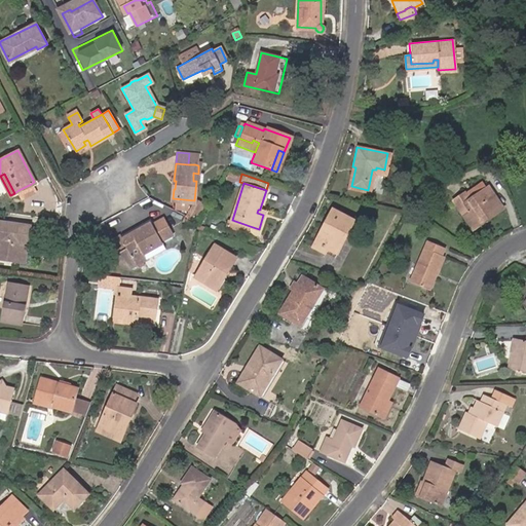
[(31,184),(19,190),(23,198),(35,191),(31,184)]
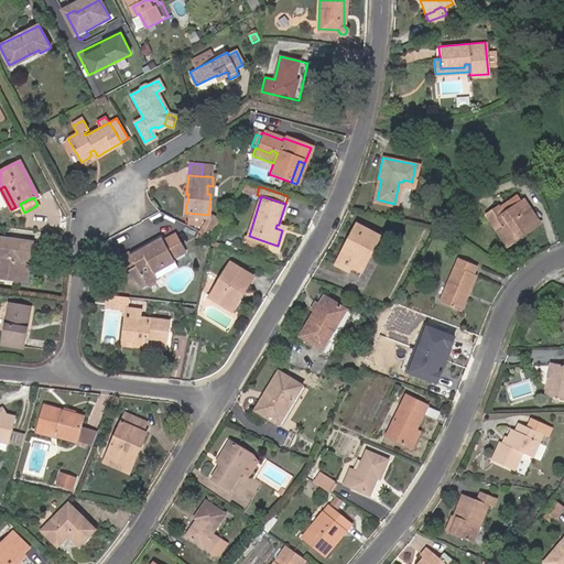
[(517,230),(535,218),(522,199),(501,213),(496,206),(487,212),(508,242),(520,235),(517,230)]
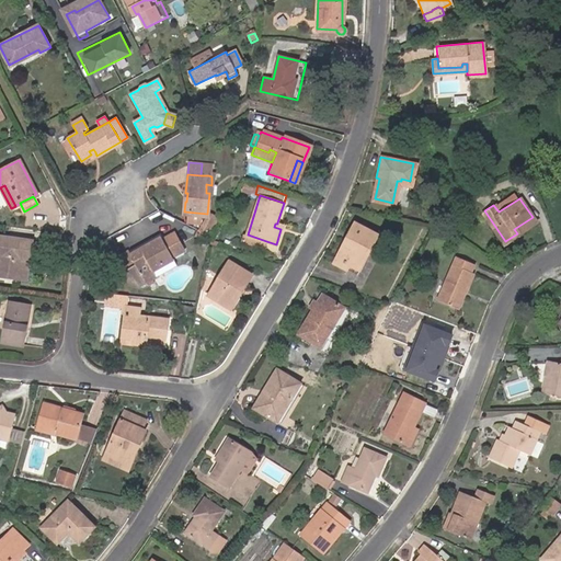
[(199,229),(208,235),(217,219),(210,216),(206,222),(204,220),(199,229)]
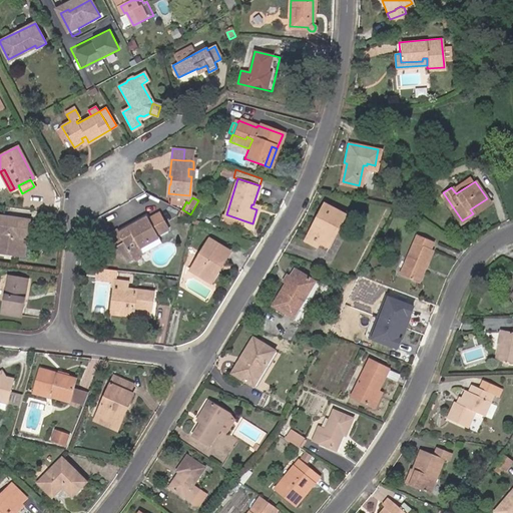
[(489,201),(487,198),(470,209),(473,213),(489,201)]
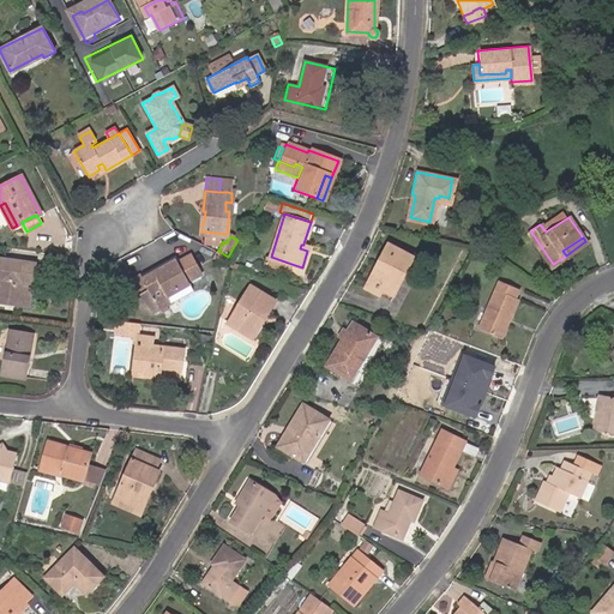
[(369,282),(391,294),(413,256),(387,241),(380,253),(384,256),(369,282)]
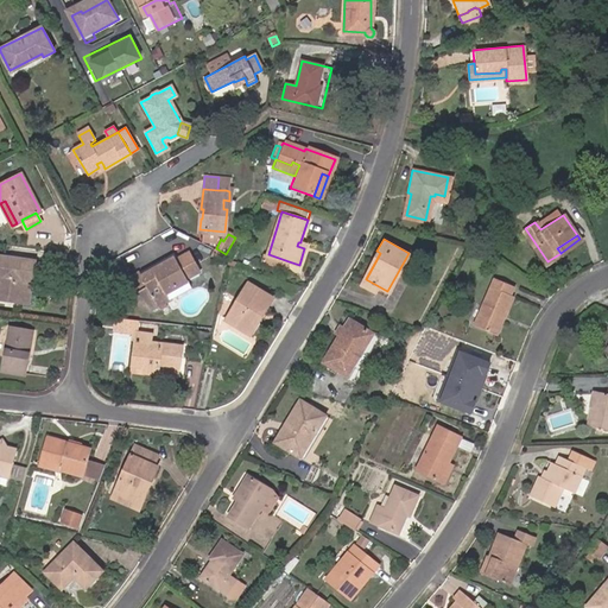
[(168,298),(164,292),(162,286),(172,280),(176,286),(187,279),(187,278),(198,271),(188,251),(175,258),(173,255),(160,263),(162,265),(153,271),(151,267),(139,273),(137,270),(127,274),(137,290),(145,285),(156,305),(168,298)]
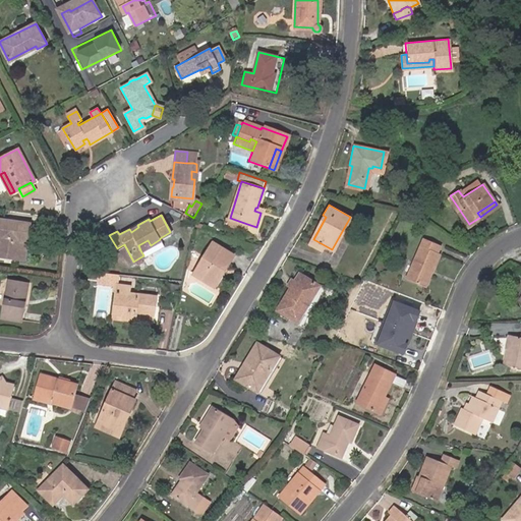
[(329,253),(332,249),(313,239),(326,217),(323,215),(307,242),(329,253)]
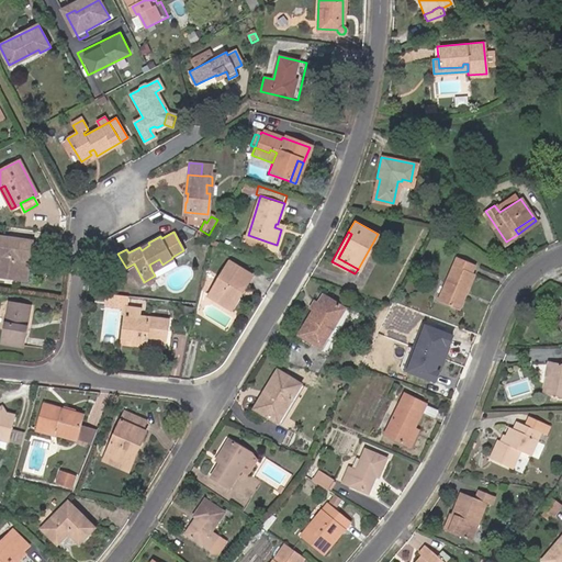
[(267,242),(248,235),(245,243),(265,249),(267,242)]
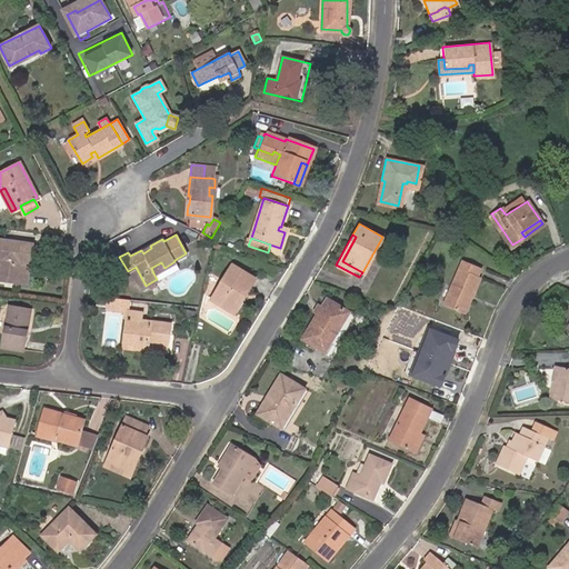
[(0,279),(28,283),(29,272),(27,272),(27,269),(30,270),(32,270),(33,265),(31,265),(33,245),(0,239),(0,279)]
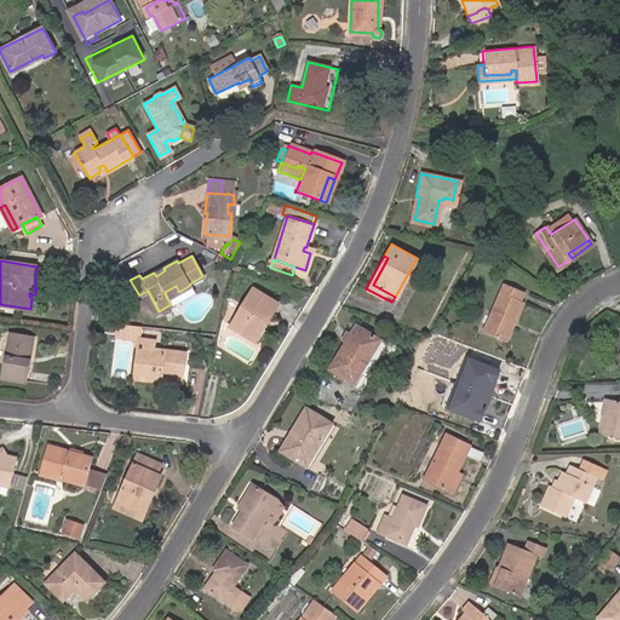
[(151,268),(139,275),(142,279),(154,273),(151,268)]
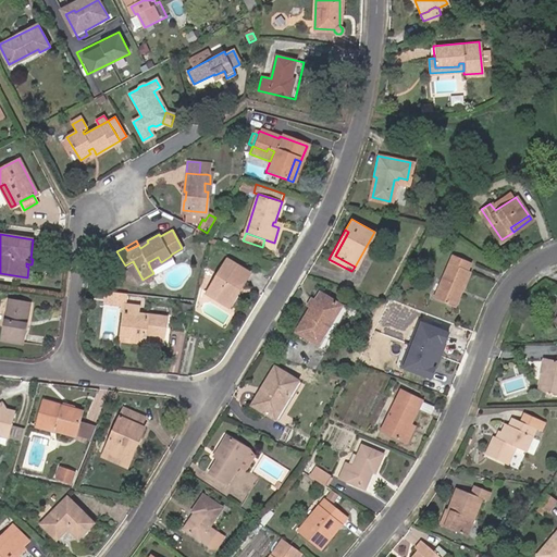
[(458,286),(462,287),(470,268),(467,268),(470,259),(453,252),(435,297),(452,304),(458,286)]
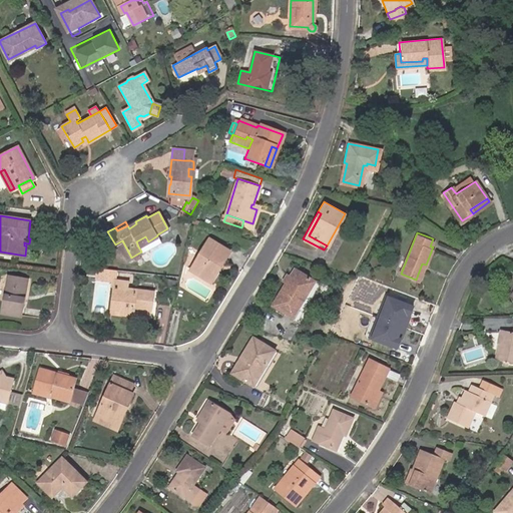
[(136,241),(138,246),(148,241),(145,236),(136,241)]
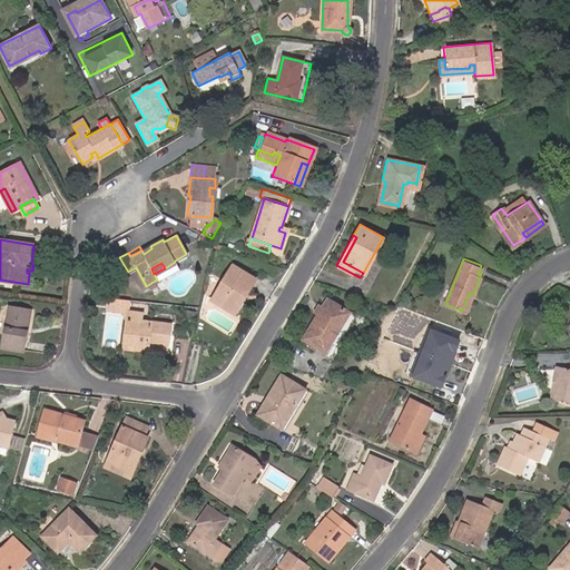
[(213,300),(233,311),(244,292),(247,294),(256,279),(233,265),(213,300)]
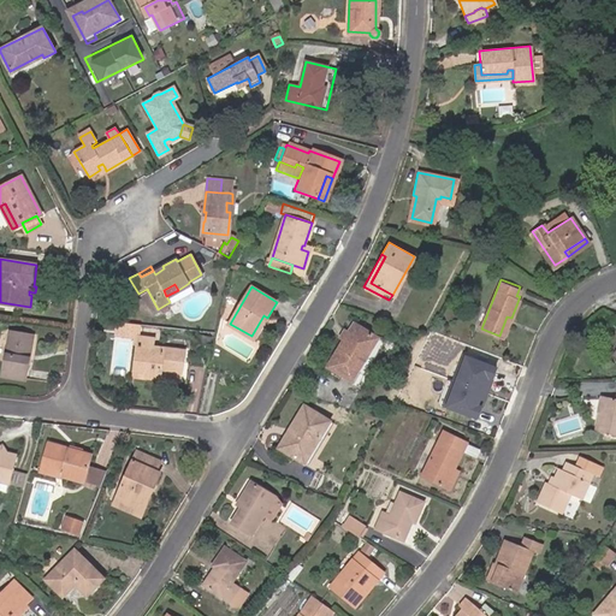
[(147,289),(138,294),(154,313),(159,311),(158,309),(147,289)]
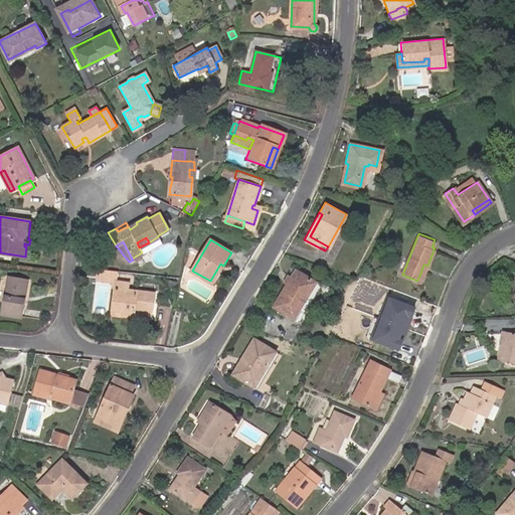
[(220,264),(210,281),(213,283),(223,266),(220,264)]
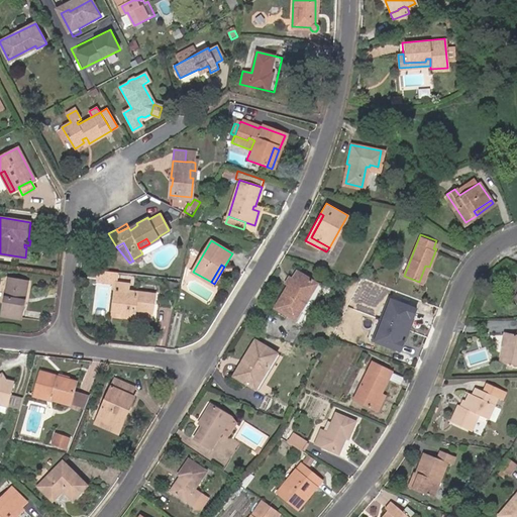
[(422,283),(429,267),(425,266),(419,282),(422,283)]
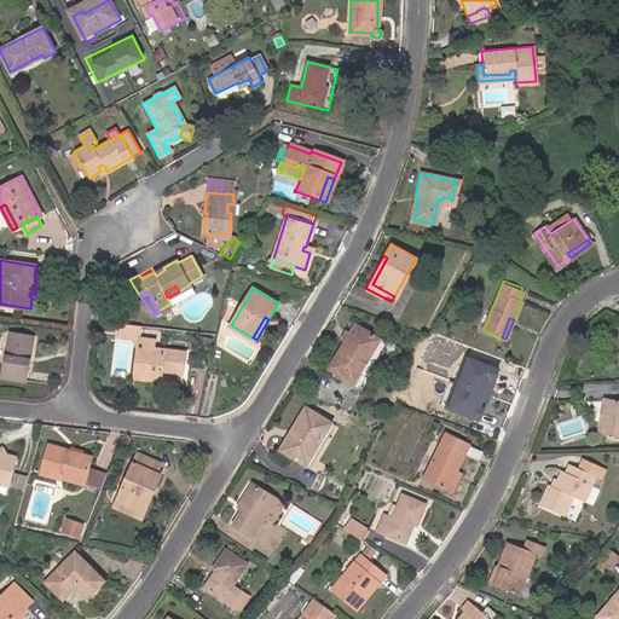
[(379,337),(358,371),(360,372),(364,375),(387,339),(357,320),(354,324),(379,337)]
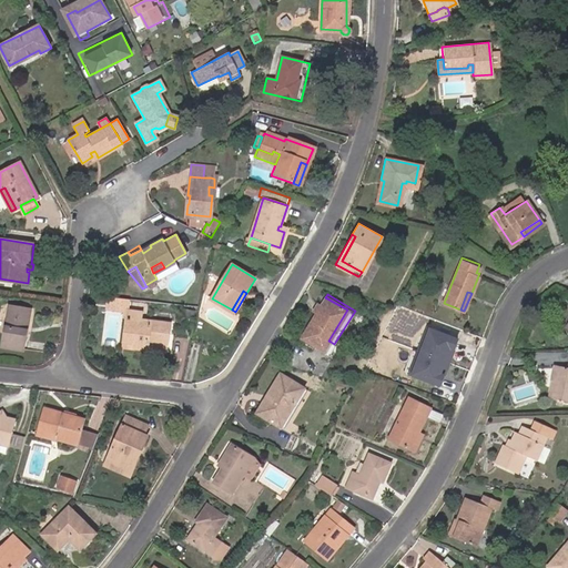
[(130,298),(110,296),(109,308),(122,310),(123,304),(130,304),(130,298)]
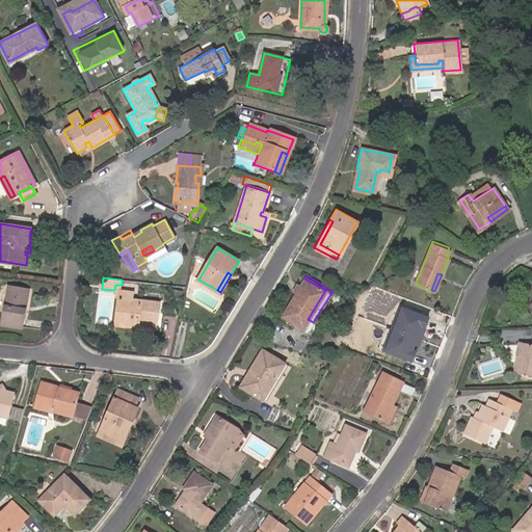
[(303,326),(308,319),(325,290),(304,278),(300,286),(297,292),(283,315),(303,326)]
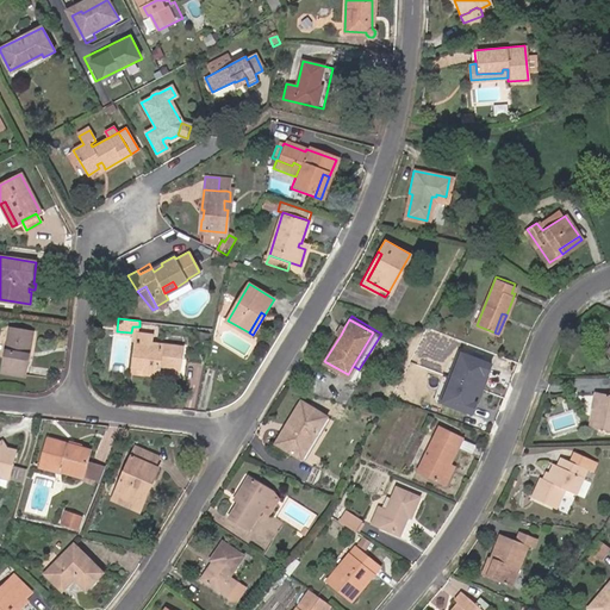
[(10,329),(4,373),(27,375),(33,332),(10,329)]
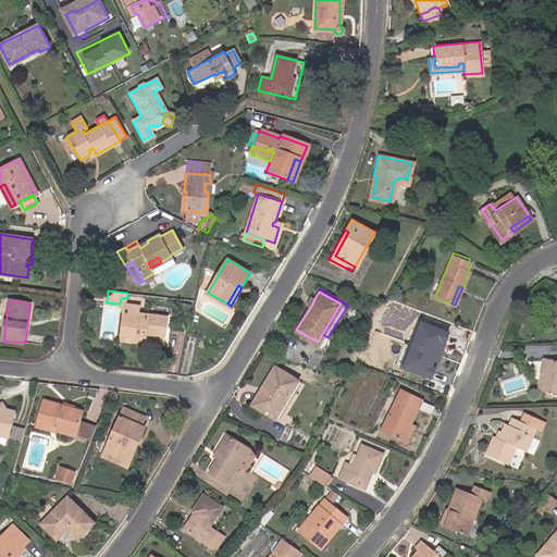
[(107,334),(116,335),(118,306),(108,305),(107,334)]
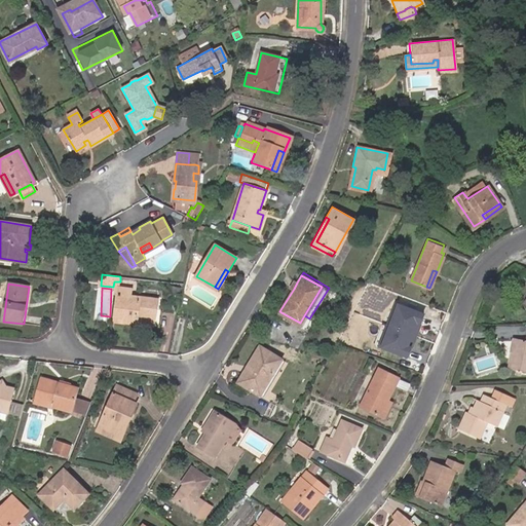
[(156,299),(128,295),(116,294),(113,315),(124,316),(123,322),(136,323),(137,314),(143,315),(142,324),(158,326),(161,308),(156,308),(156,299)]
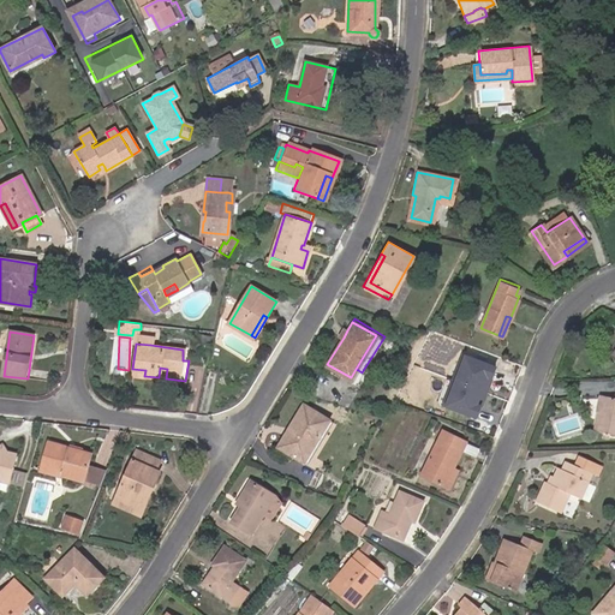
[(503,369),(472,356),(451,408),(483,421),(503,369)]
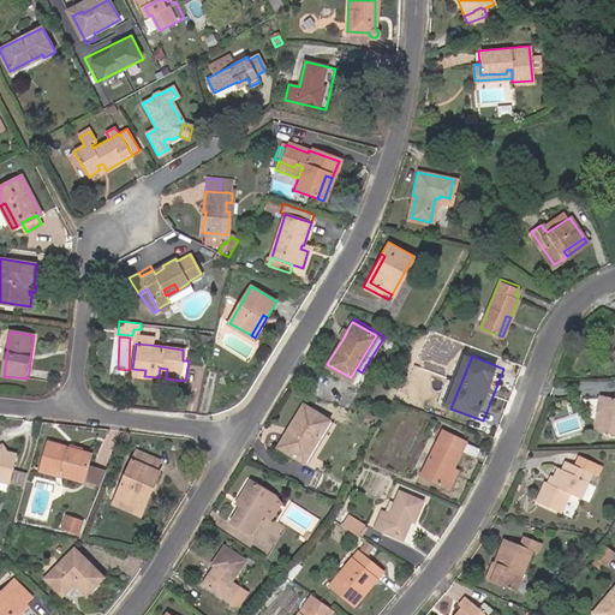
[(599,408),(603,410),(609,394),(605,392),(599,408)]
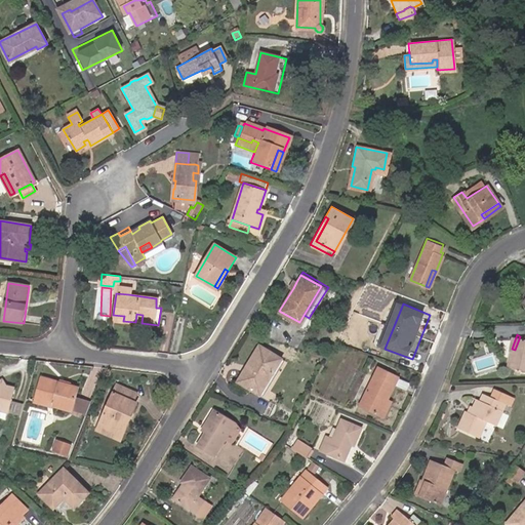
[(524,337),(520,336),(515,350),(510,365),(524,369),(524,337)]
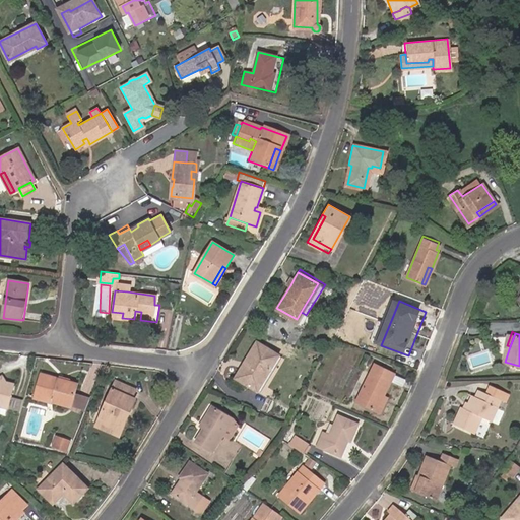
[(248,367),(240,380),(257,390),(278,354),(256,341),(243,362),(246,364),(247,364),(247,365),(247,366),(247,367),(248,367)]
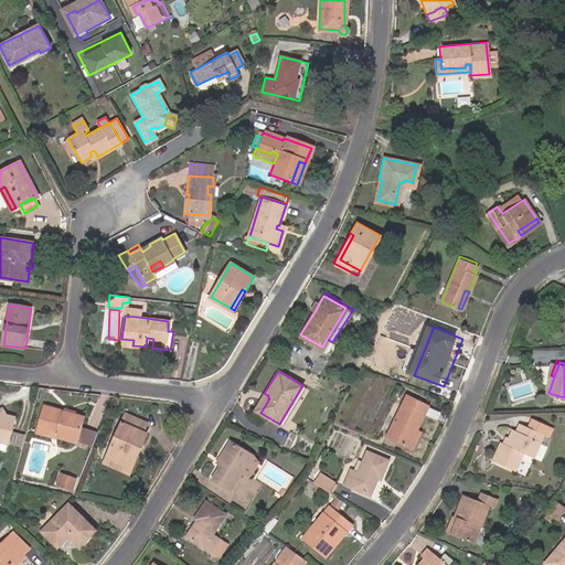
[(254,409),(260,413),(269,398),(268,398),(268,397),(268,396),(268,395),(267,395),(264,393),(254,409)]
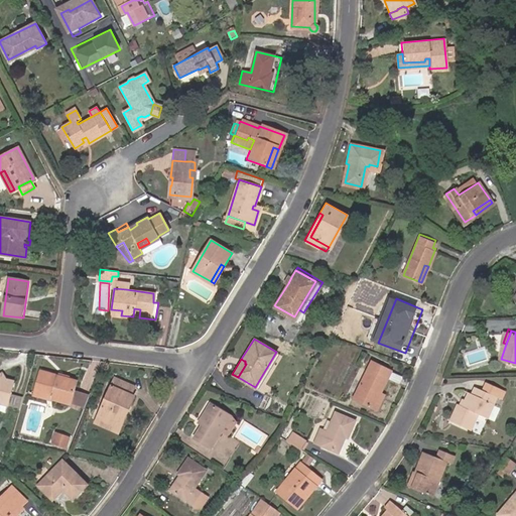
[(372,405),(379,391),(390,369),(370,359),(352,396),(372,405)]
